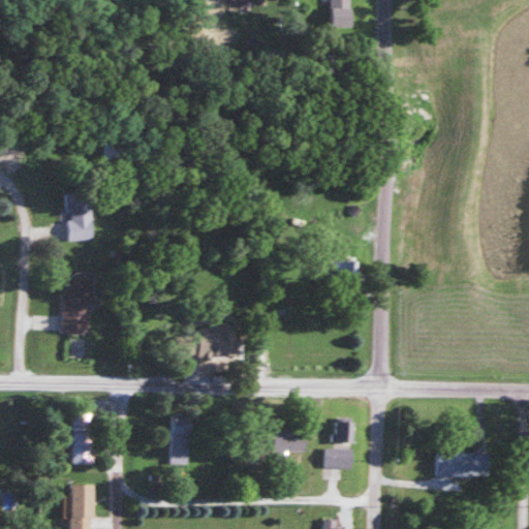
[(329,0),(330,26),(350,26),(349,0),(329,0)]
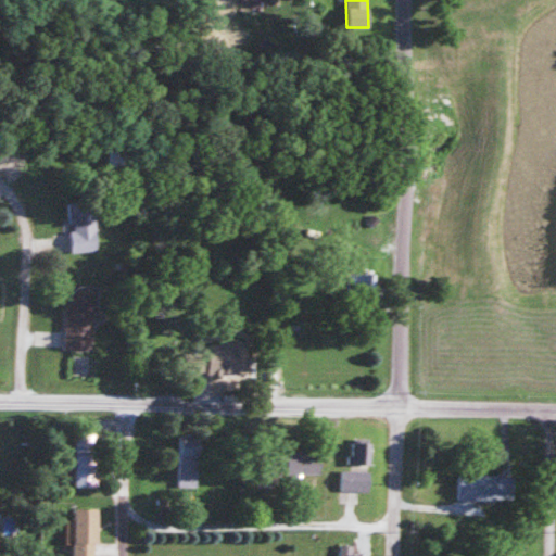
[(101,169),(117,169),(118,151),(102,151),(101,169)]
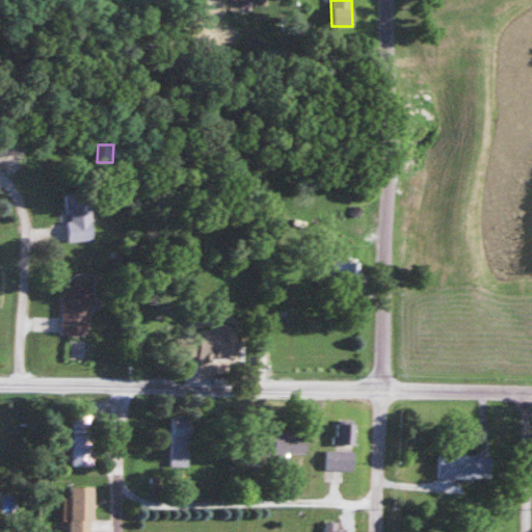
[(89,191),(64,192),(67,241),(91,240),(89,191)]
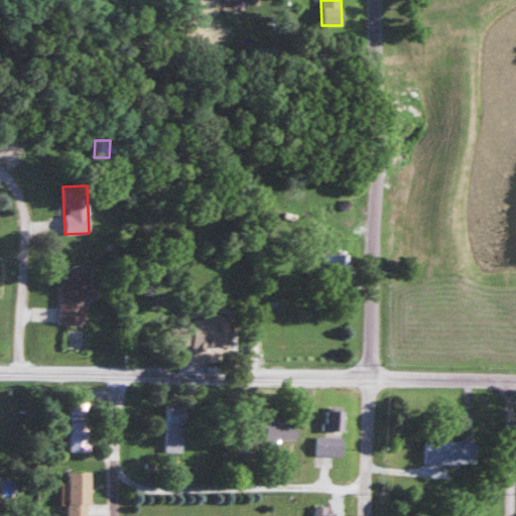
[(86,270),(61,270),(61,324),(86,324),(86,270)]
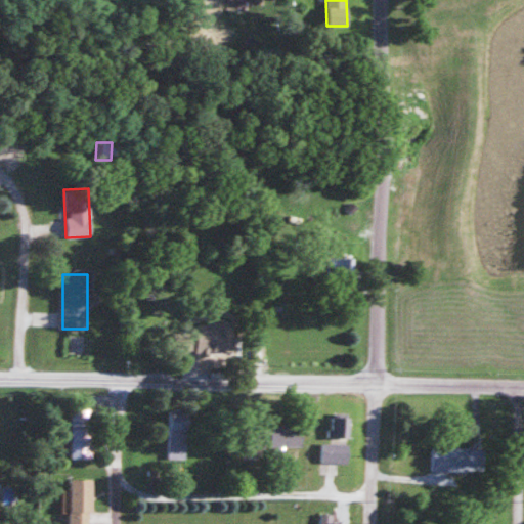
[(232,352),(232,320),(209,320),(209,352),(232,352)]
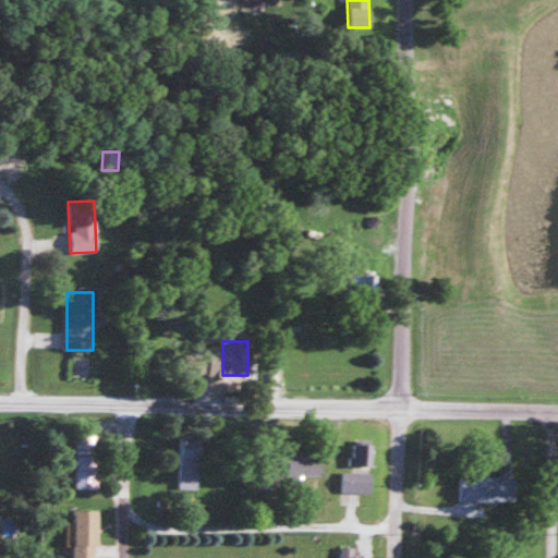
[(98,487),(98,436),(76,436),(76,487),(98,487)]
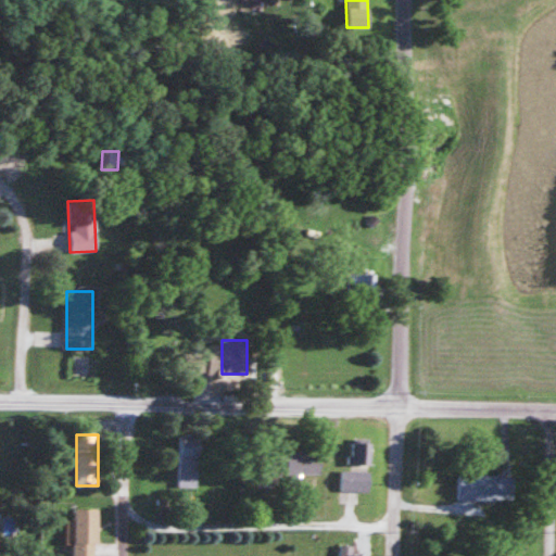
[(198,487),(198,434),(177,434),(177,487),(198,487)]
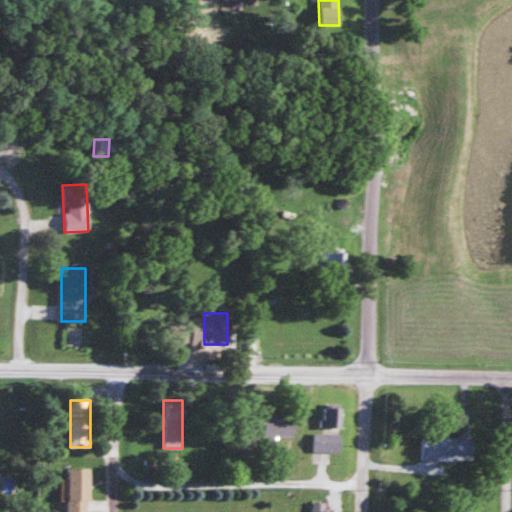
[(341,407),(320,407),(320,427),(341,427),(341,407)]
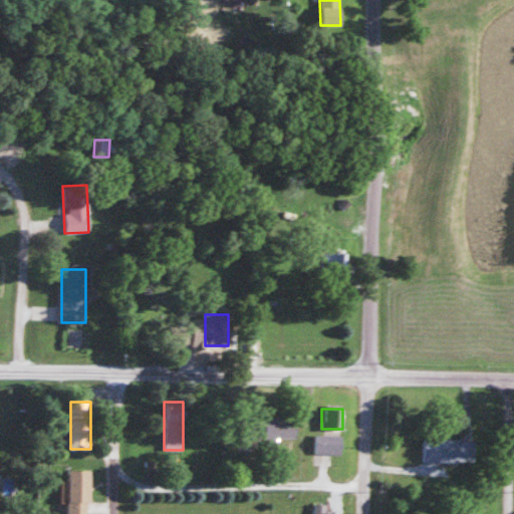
[(294,438),(294,417),(263,417),(263,438),(294,438)]
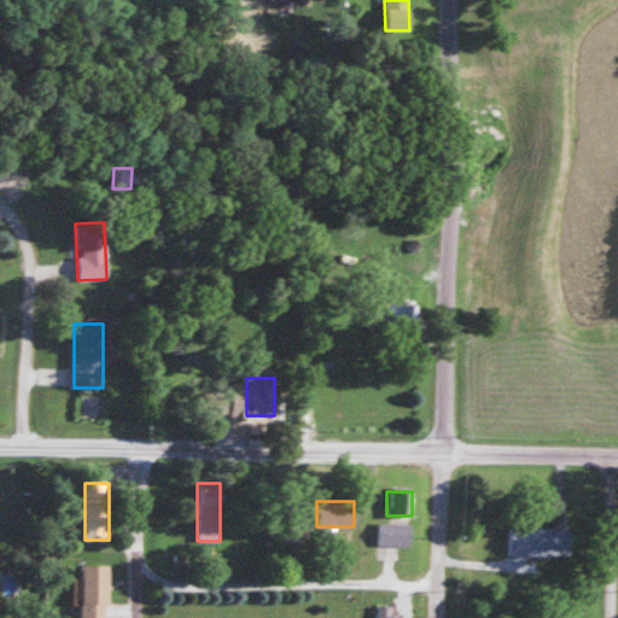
[(409,546),(409,524),(377,524),(377,546),(409,546)]
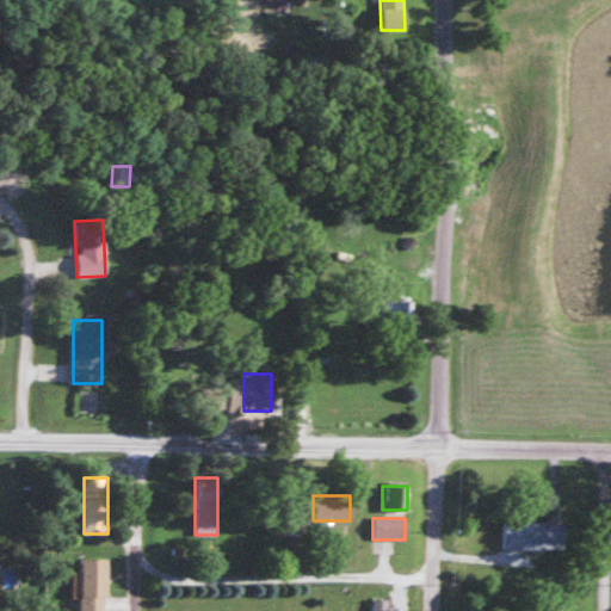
[(503,548),(551,548),(551,520),(503,520),(503,548)]
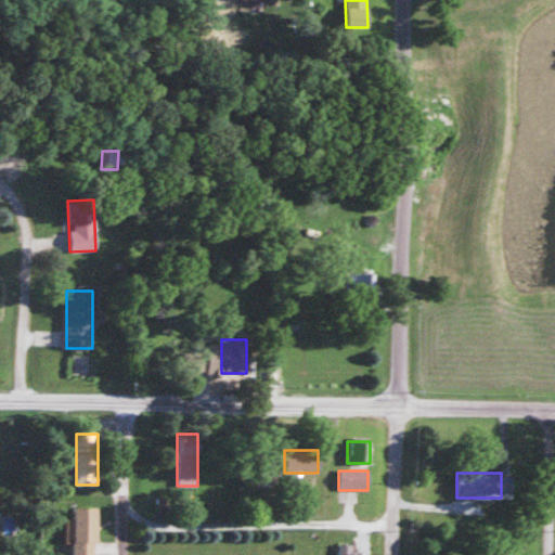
[(73,554),(98,554),(98,507),(73,507),(73,554)]
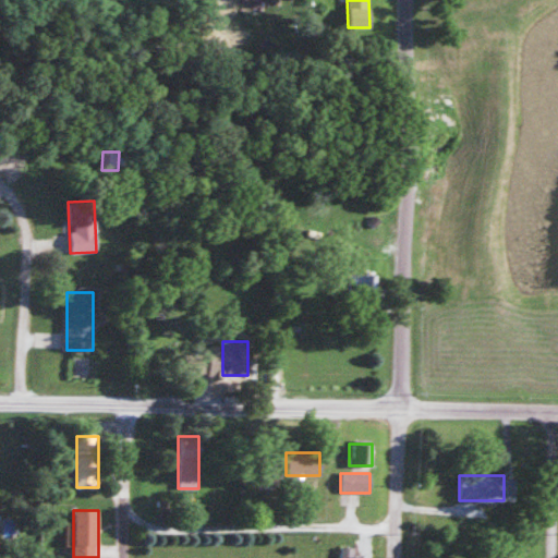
All buildings are outlined.
